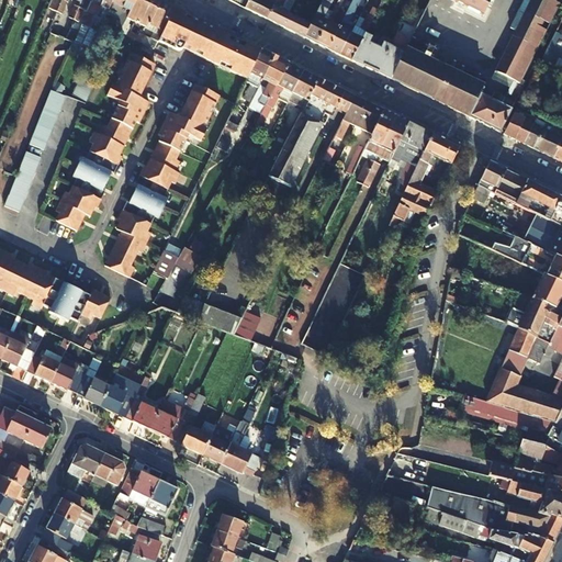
[(60,0),(55,0),(52,9),(56,11),(60,0)]
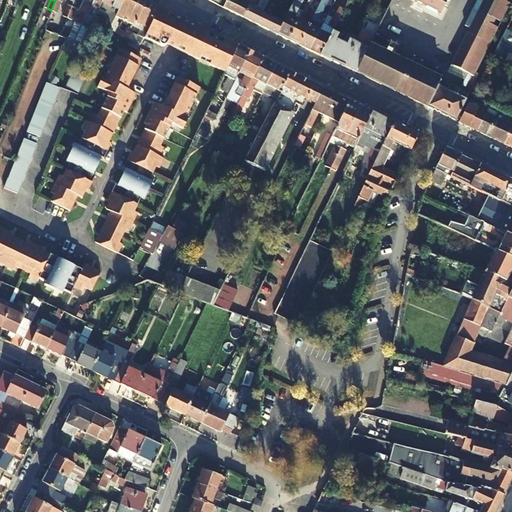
[(55,0),(51,10),(51,11),(55,13),(60,2),(62,3),(62,0),(66,0),(73,3),(74,2),(74,0),(55,0)]
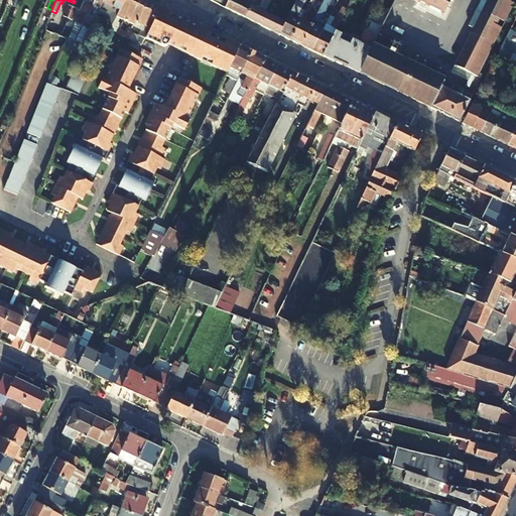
[(75,40),(78,42),(80,43),(93,13),(96,15),(97,13),(102,2),(103,0),(94,0),(92,5),(91,4),(87,13),(75,40)]
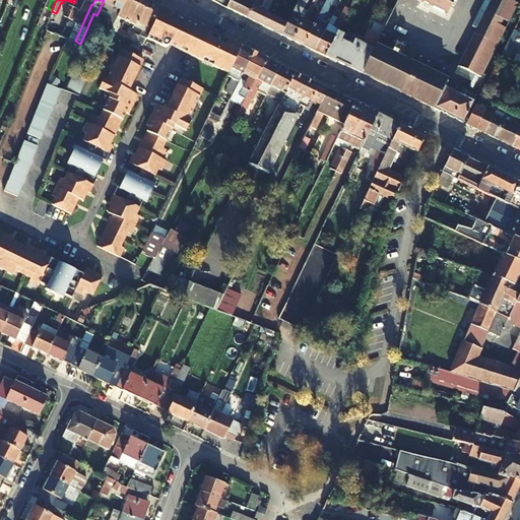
[(113,26),(117,17),(124,0),(104,0),(103,2),(98,13),(107,17),(105,22),(113,26)]
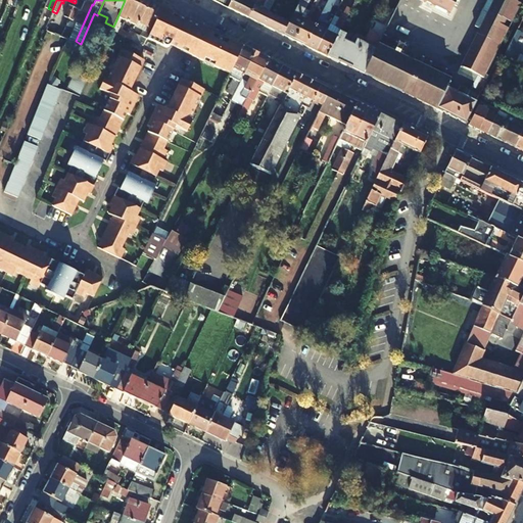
[(125,20),(128,21),(138,0),(125,0),(117,17),(125,20)]
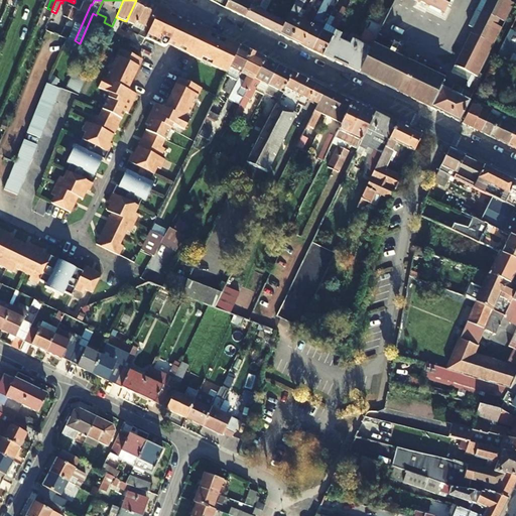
[(136,22),(146,2),(142,0),(136,0),(126,21),(133,25),(136,22)]
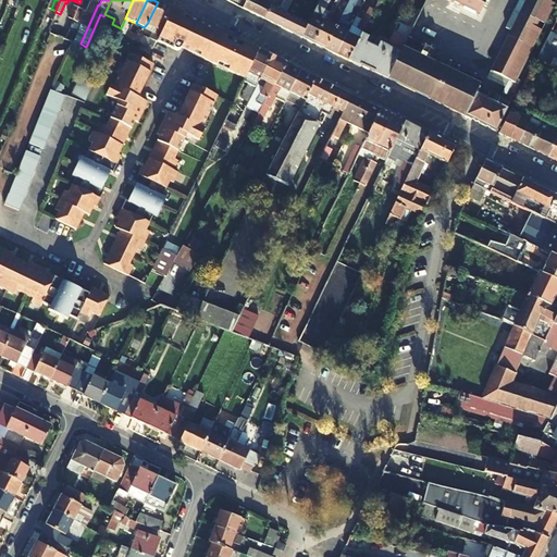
[(263,19),(272,0),(245,0),(240,8),(263,19)]
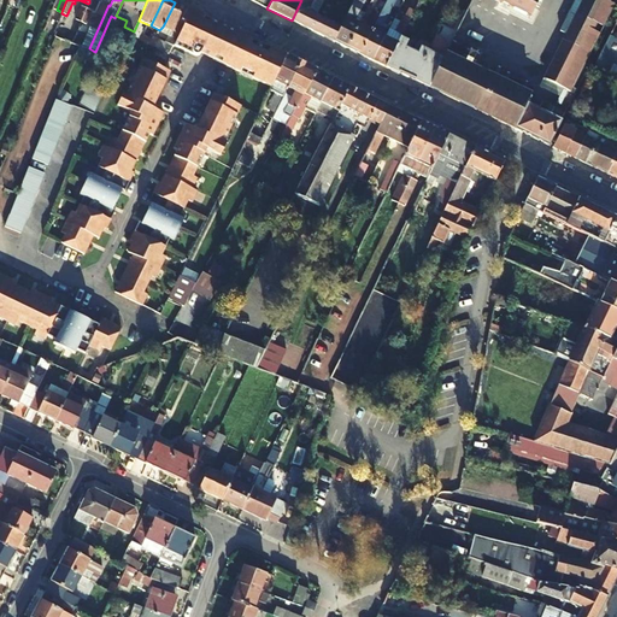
[(301,0),(292,21),(322,36),(329,21),(327,19),(335,0),(324,0),(318,15),(313,13),(315,11),(310,9),(312,0),(301,0)]
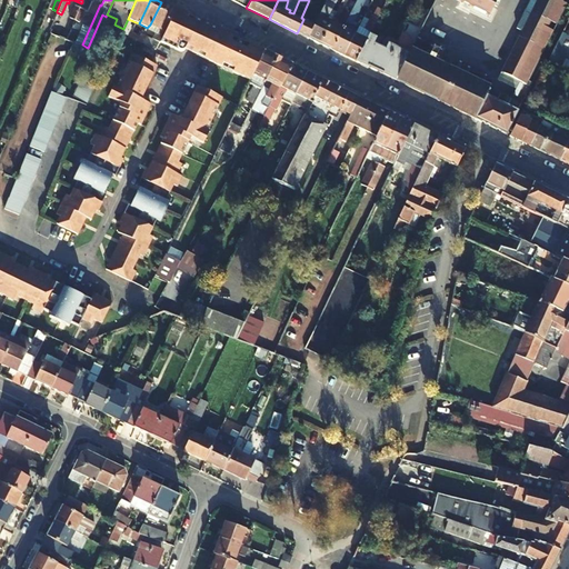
[(299,0),(288,0),(286,8),(290,10),(289,12),(293,13),(299,0)]
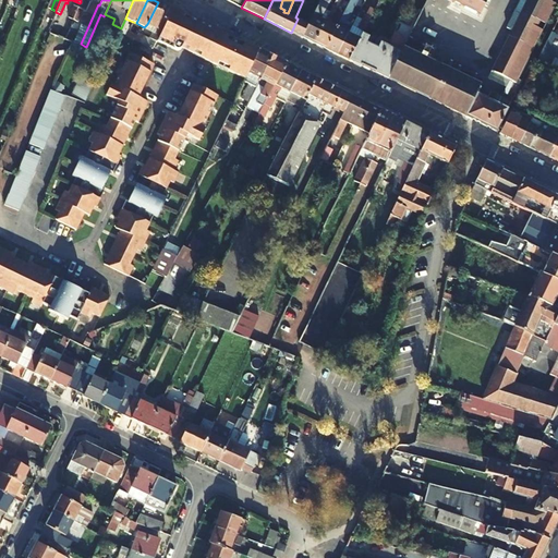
[(324,21),(329,11),(324,8),(327,0),(319,0),(307,23),(300,37),(313,43),(324,21)]
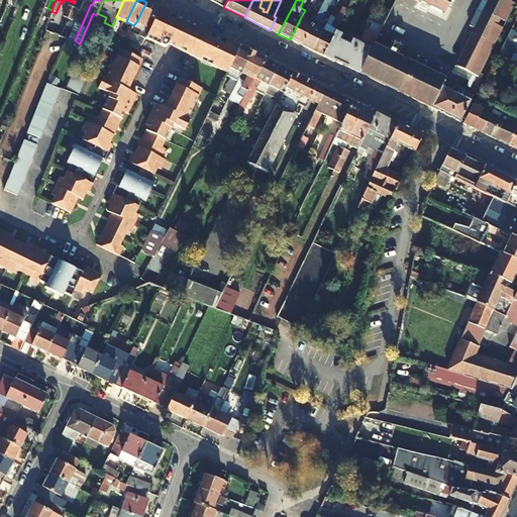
[(311,50),(322,29),(316,26),(329,0),(322,0),(323,1),(317,11),(300,44),(311,50)]
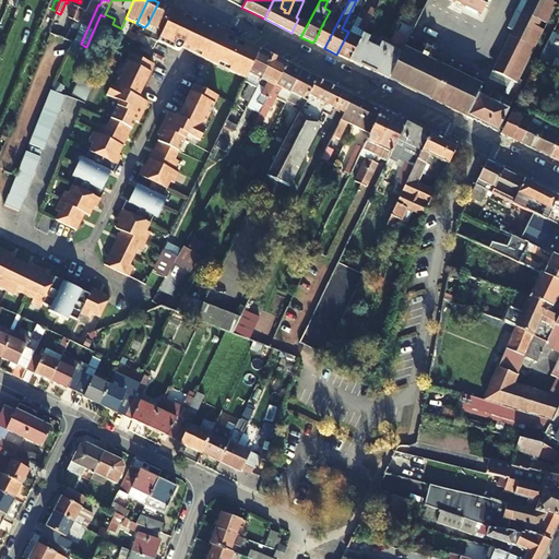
[(451,0),(479,14),(486,0),(451,0)]
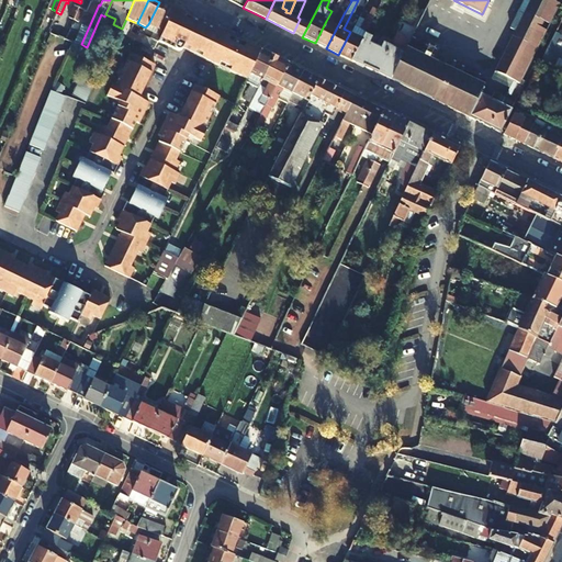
[(513,79),(519,82),(560,0),(525,0),(527,6),(523,14),(515,17),(510,26),(515,30),(513,35),(515,36),(497,70),(513,79)]
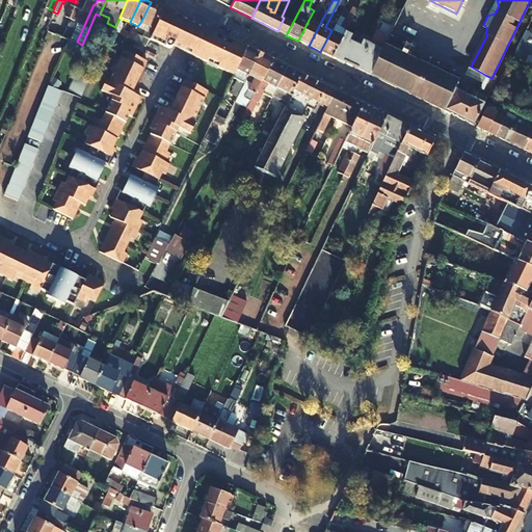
[(151,2),(140,23),(148,26),(142,37),(131,31),(129,33),(129,34),(128,37),(132,40),(145,46),(148,42),(149,40),(150,38),(154,29),(153,29),(163,7),(151,2)]
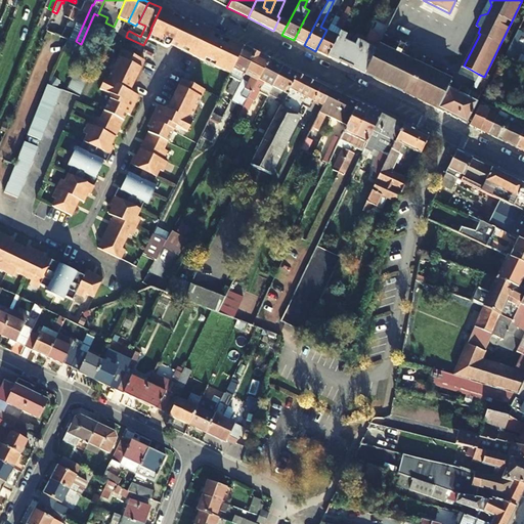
[(69,17),(73,7),(69,5),(68,5),(63,15),(64,15),(63,17),(68,19),(69,17)]
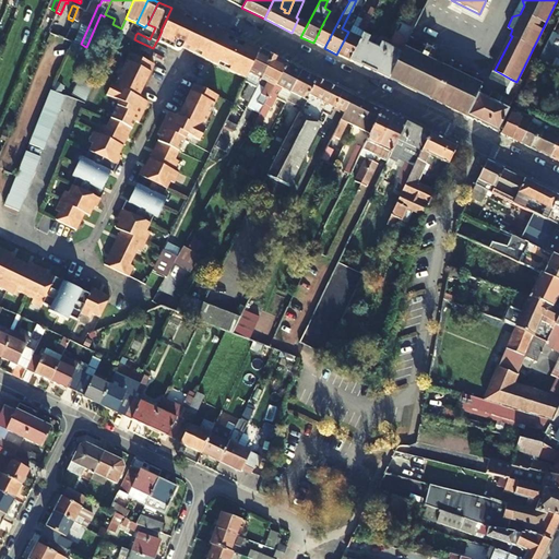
[(82,10),(78,8),(73,19),(76,21),(82,10)]
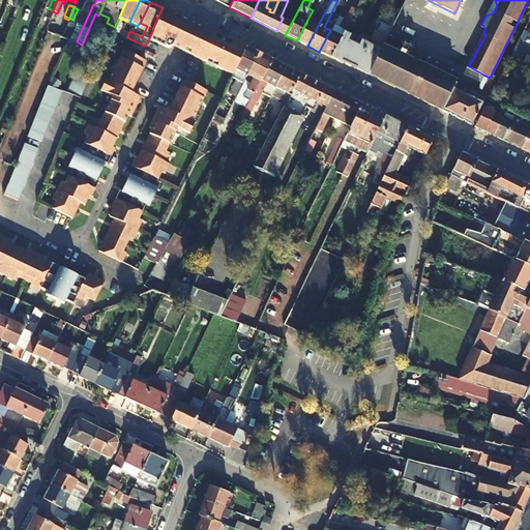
[(153,29),(149,38),(166,46),(174,46),(186,19),(163,7),(152,29),(153,29)]
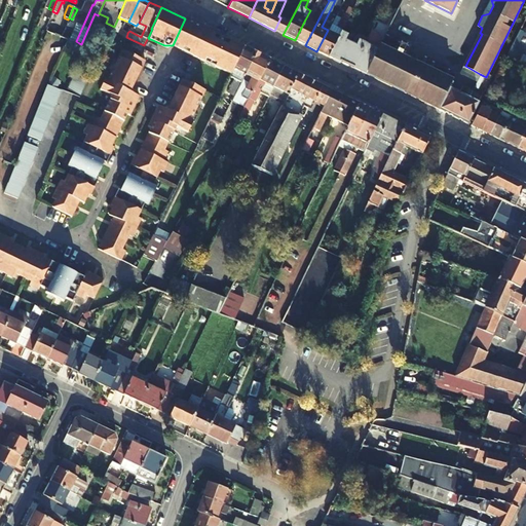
[(305,20),(295,40),(305,45),(323,11),(316,9),(309,21),(305,20)]
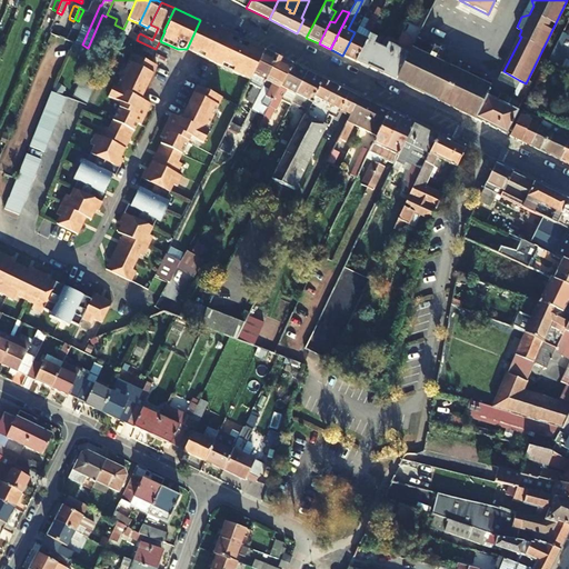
[(82,45),(96,15),(91,13),(78,43),(82,45)]
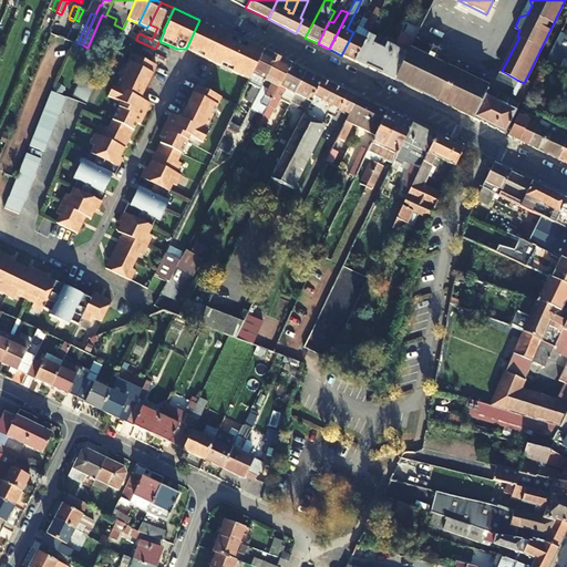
[(363,28),(369,30),(371,24),(375,17),(370,13),(363,28)]
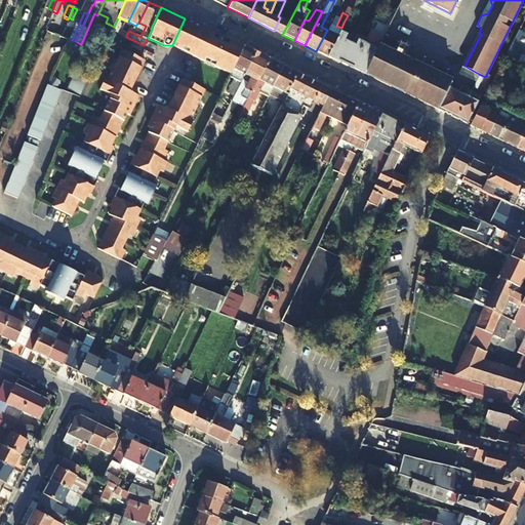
[(289,22),(280,17),(274,31),(282,35),(289,22)]
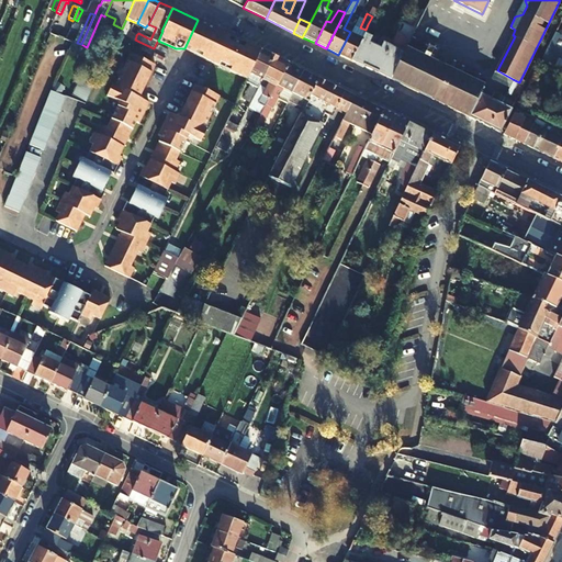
[(204,23),(198,20),(184,48),(191,53),(197,55),(211,26),(204,23)]
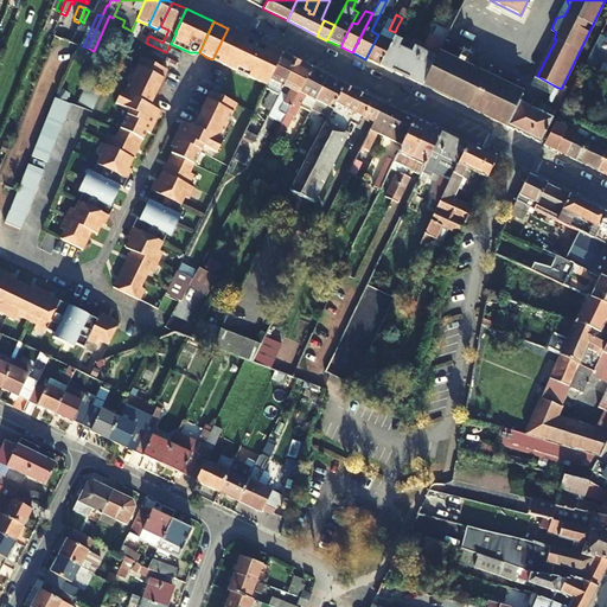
[(82,32),(75,29),(70,42),(71,42),(77,44),(82,32)]
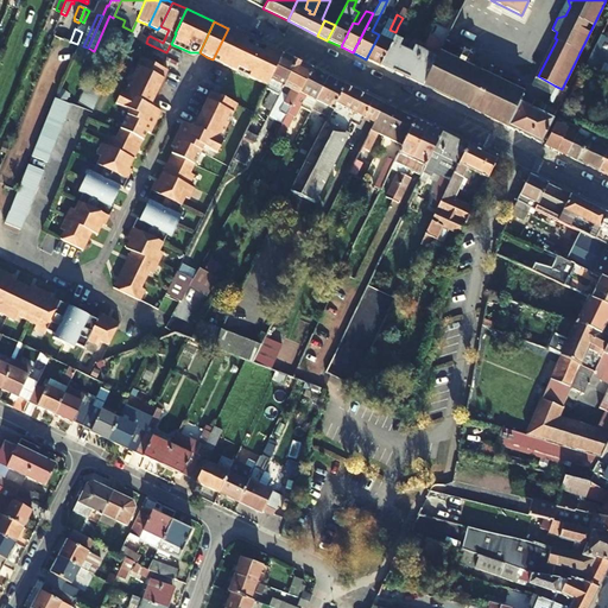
[(253,74),(251,77),(267,86),(283,55),(230,30),(228,29),(213,59),(239,71),(241,68),(253,74)]
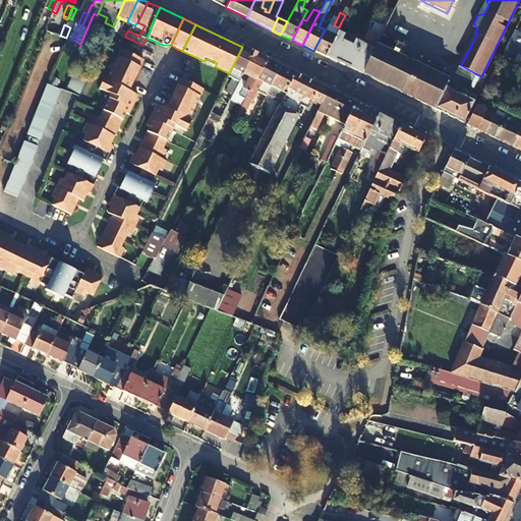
[(520,33),(513,29),(505,46),(520,54),(520,33)]
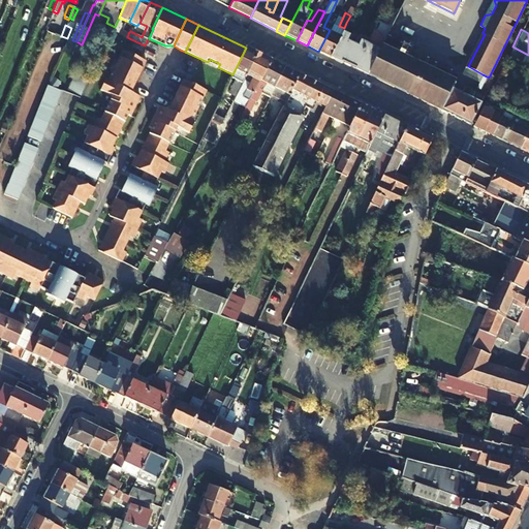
[(330,30),(318,52),(330,57),(340,35),(330,30)]
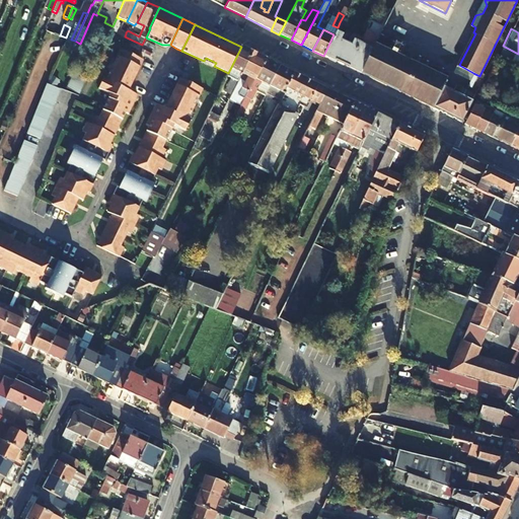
[(349,68),(361,43),(353,40),(350,45),(339,39),(342,33),(336,30),(334,34),(323,56),(349,68)]
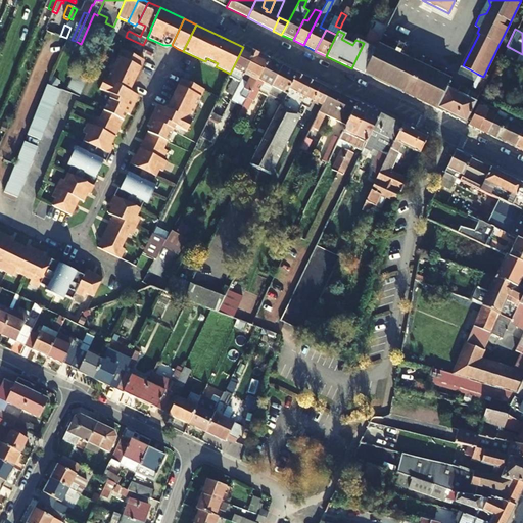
[(378,44),(380,40),(368,35),(364,43),(351,68),(362,74),(363,74),(364,74),(378,44)]
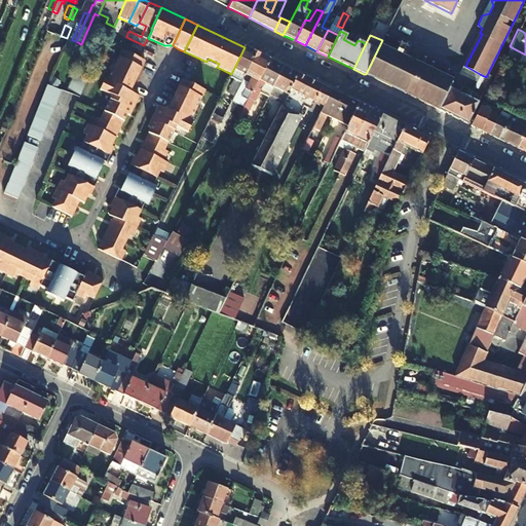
[(382,82),(403,92),(438,109),(449,88),(449,86),(452,81),(453,80),(380,44),(366,74),(382,82)]
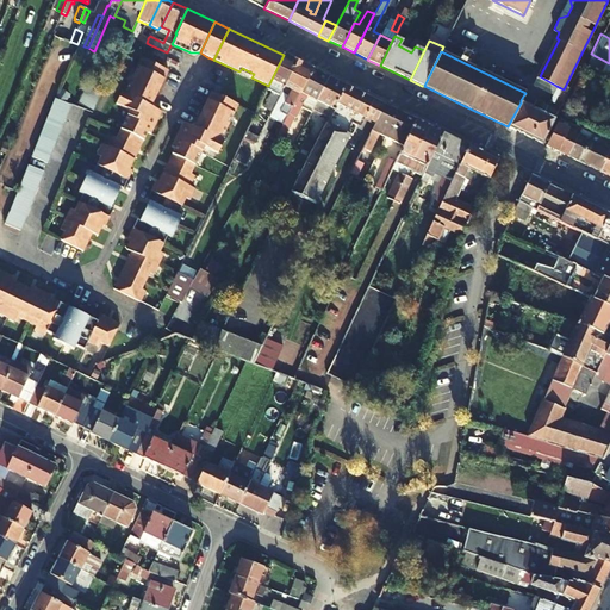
[(268,86),(268,88),(274,92),(262,114),(268,117),(281,92),(297,62),(284,55),(268,86)]
